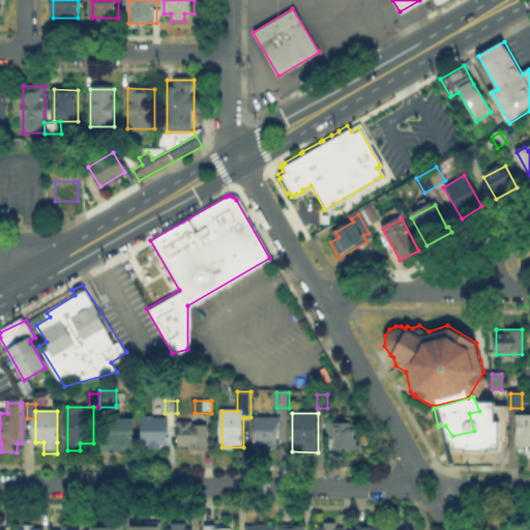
[(529,413),(529,455),(525,455),(525,447),(518,447),(518,413),(529,413)]
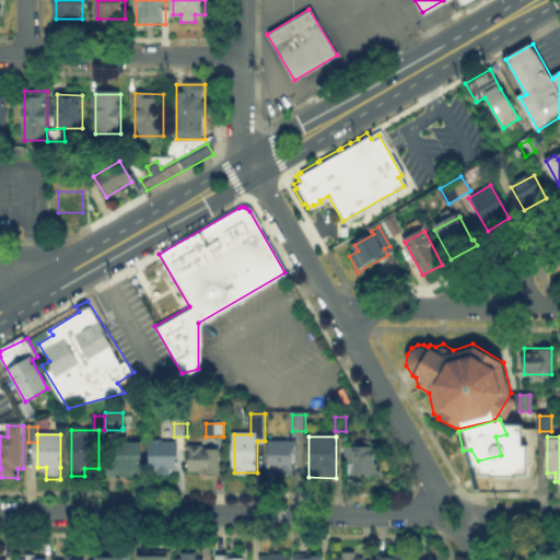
[(152,441),(178,442),(178,475),(152,475),(152,441)]
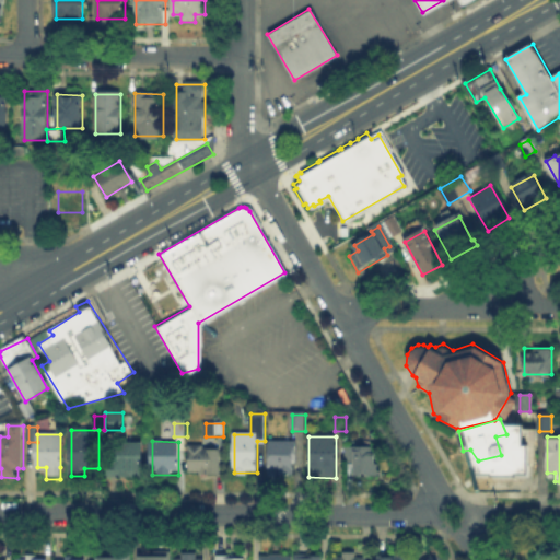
[(269,441),(294,441),(294,476),(269,476),(269,441)]
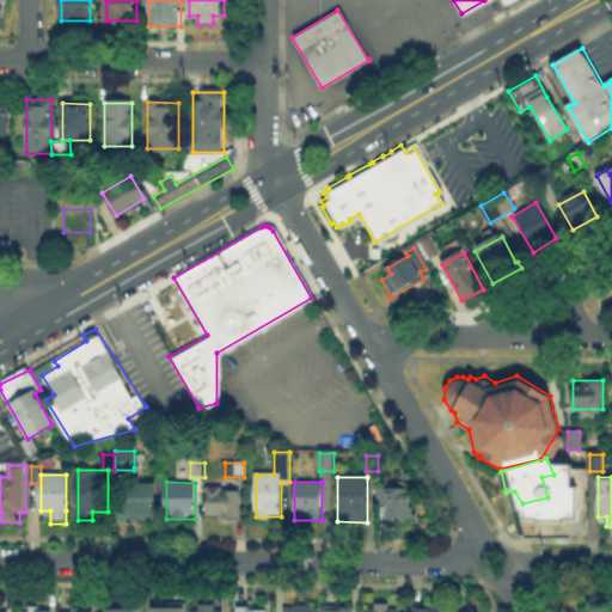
[(115,506),(127,506),(127,483),(155,483),(155,522),(115,522),(115,506)]
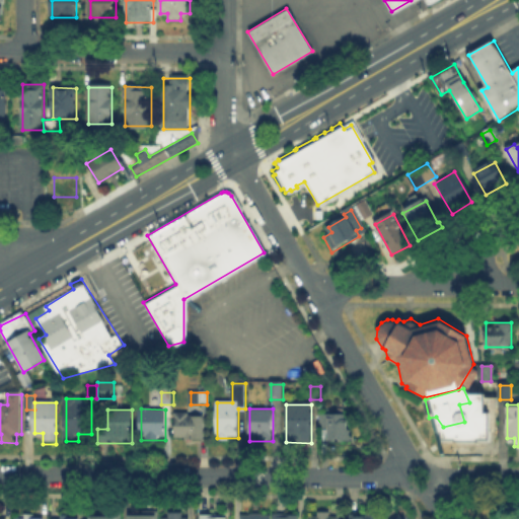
[(327,442),(327,415),(351,415),(351,442),(327,442)]
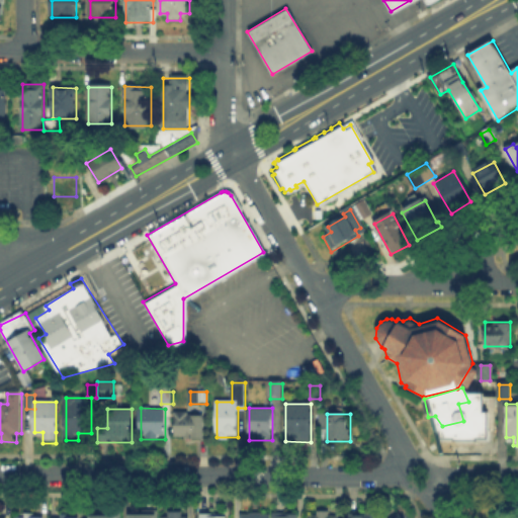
[(175,438),(175,415),(200,415),(200,438),(175,438)]
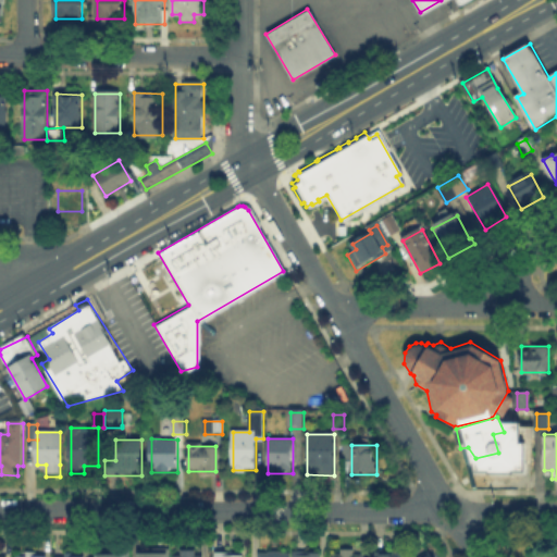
[(135,552),(134,556),(165,556),(165,546),(150,546),(150,551),(135,552)]
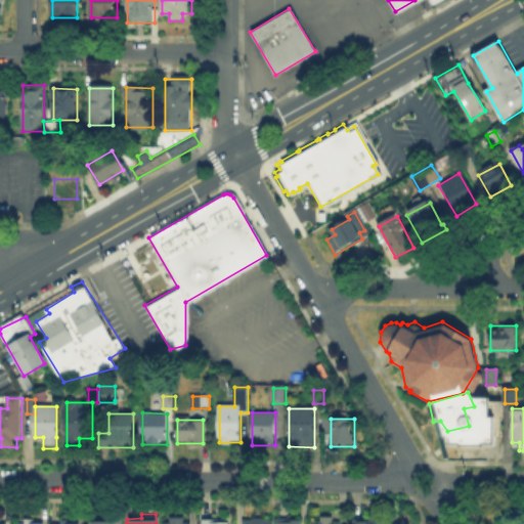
[(338,523),(339,522),(330,522),(330,516),(317,515),(317,520),(309,520),(309,523),(338,523)]
